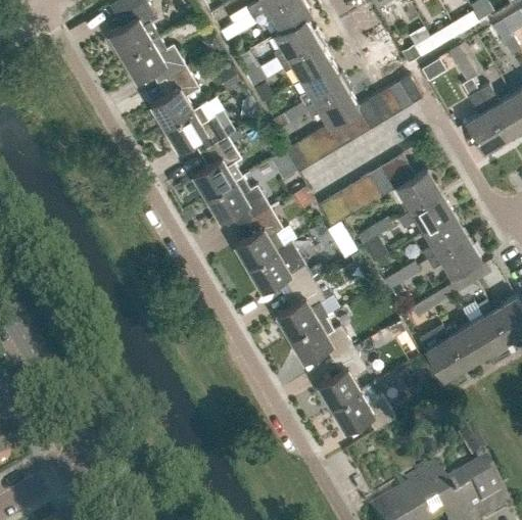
[(151,41),(142,27),(155,18),(144,0),(138,0),(123,10),(130,22),(108,36),(104,38),(115,57),(120,55),(122,58),(151,41)]
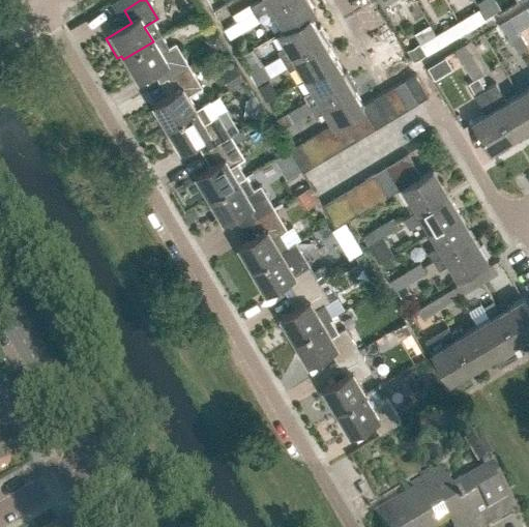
[(261,0),(247,8),(252,16),(253,15),(256,19),(265,13),(287,0),(261,0)]
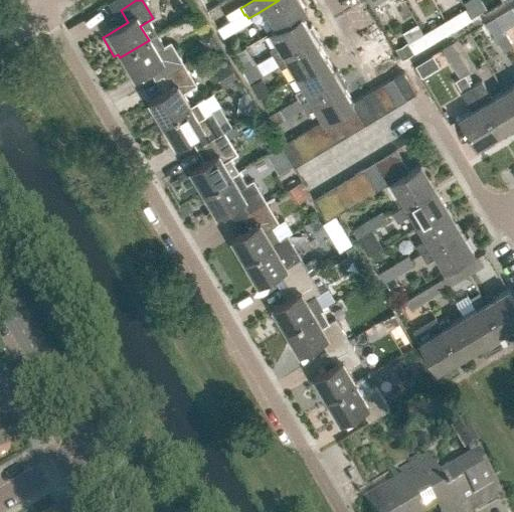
[(305,15),(296,0),(279,0),(258,13),(262,20),(268,17),(276,31),(277,31),(300,17),(301,17),(305,15)]
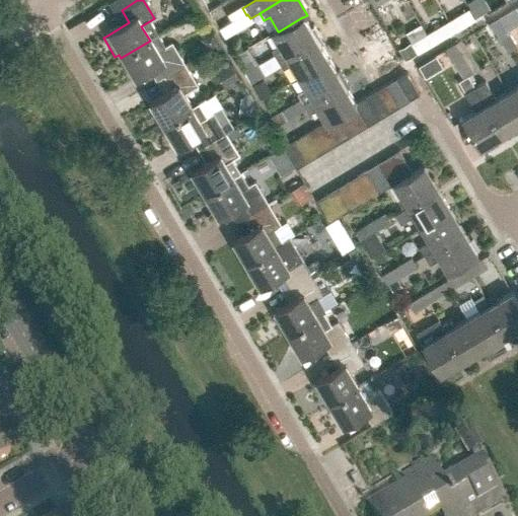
[(469,12),(485,3),(483,0),(474,0),(465,5),(469,12)]
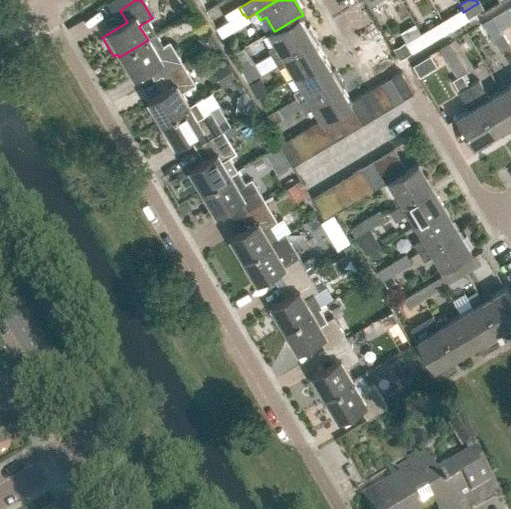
[(478,3),(463,12),(468,20),(483,11),(478,3)]
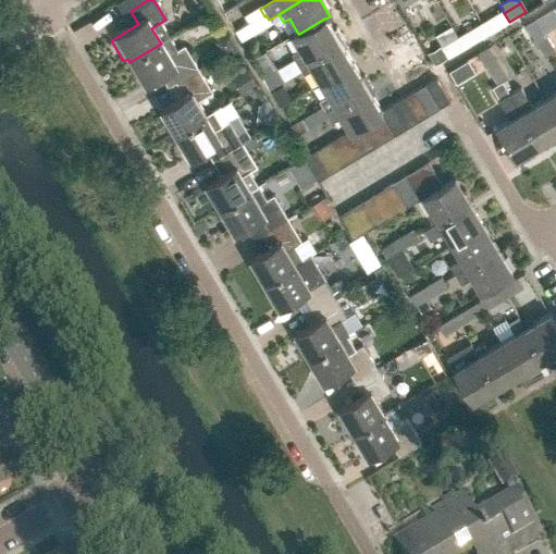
[(546,31),(555,24),(555,19),(551,10),(539,17),(546,31)]
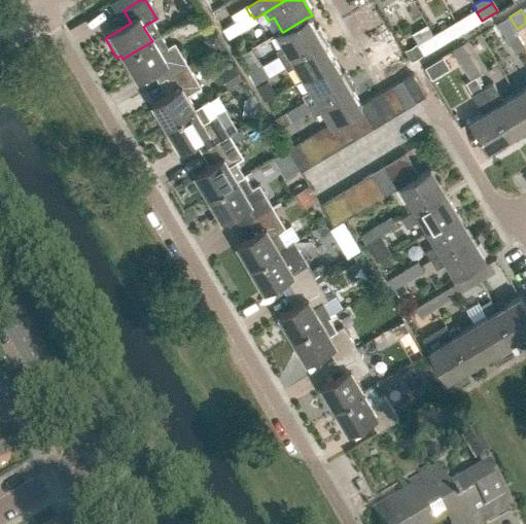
[(459,34),(482,21),(477,12),(454,26),(459,34)]
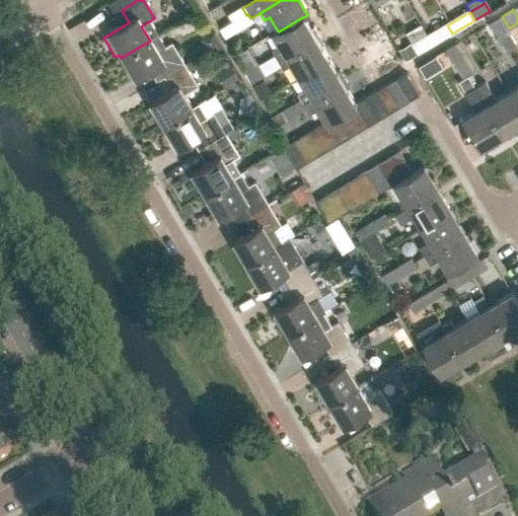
[(247,14),(246,15),(233,23),(238,31),(252,23),(250,18),(247,14)]
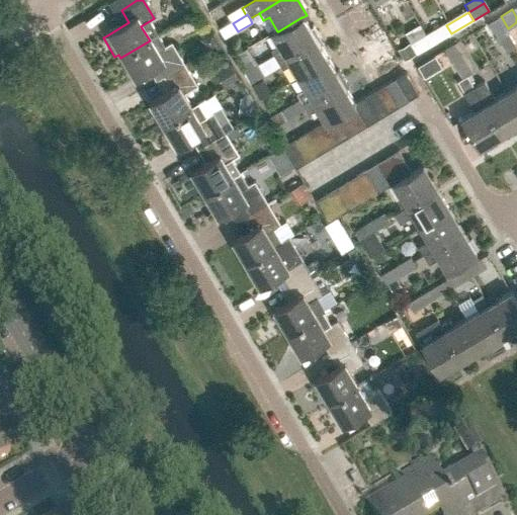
[(317,37),(312,28),(310,30),(303,17),(302,17),(278,31),(277,31),(271,35),(278,49),(272,52),(277,61),(317,37)]
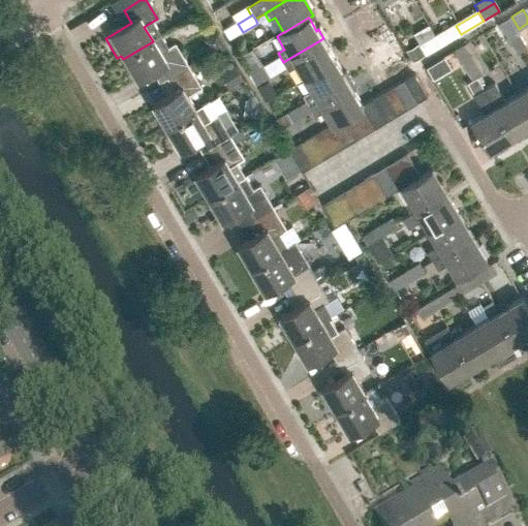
[(508,21),(499,26),(507,41),(517,35),(508,21)]
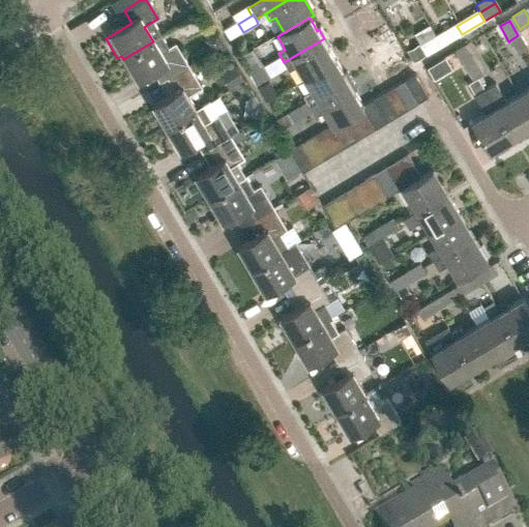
[(228,41),(243,32),(238,24),(223,32),(228,41)]
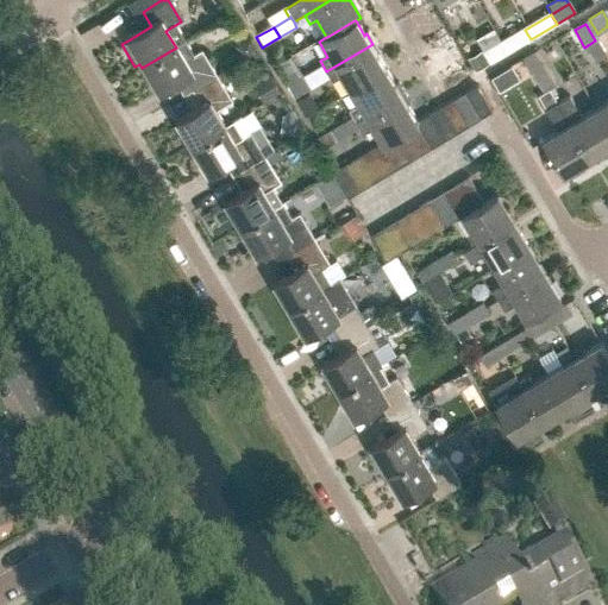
[(506,55),(531,39),(525,30),(500,45),(506,55)]
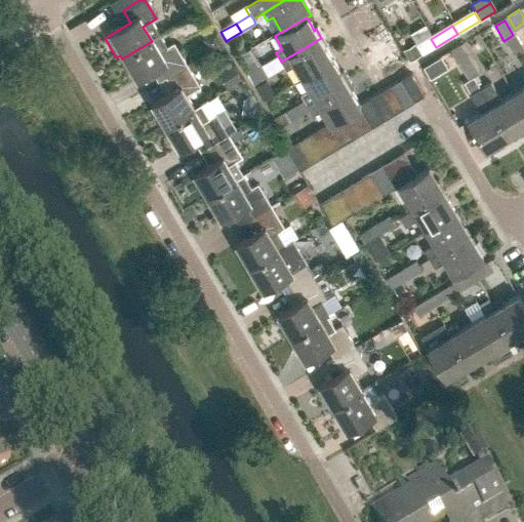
[(420,44),(431,39),(427,32),(416,38),(420,44)]
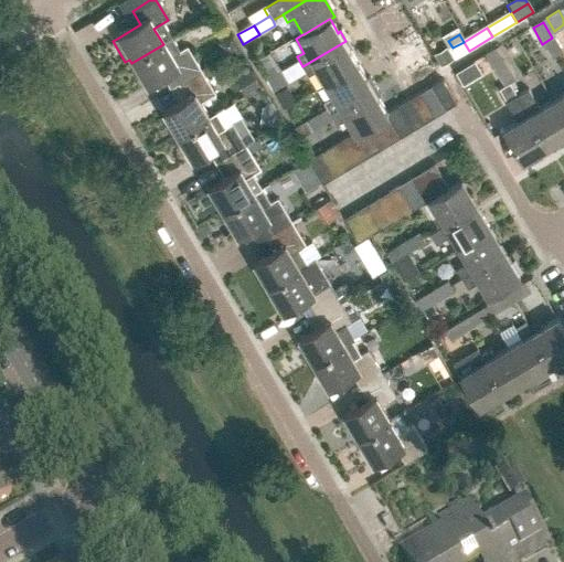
[(237,51),(230,38),(217,45),(225,59),(237,51)]
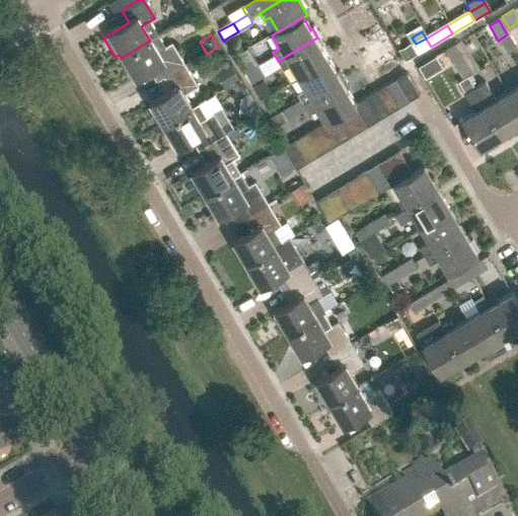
[(516,50),(507,34),(498,41),(507,55),(516,50)]
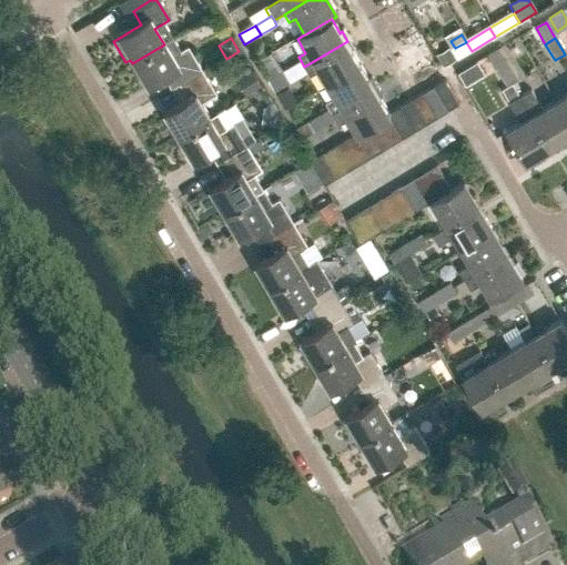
[(180,54),(171,40),(164,44),(132,63),(134,67),(130,69),(142,89),(147,87),(147,88),(170,73),(178,86),(201,72),(186,50),(180,54)]
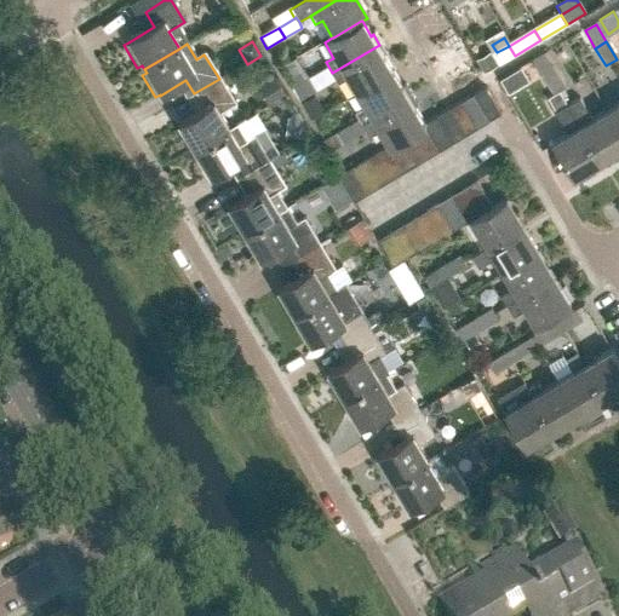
[(355,95),(393,73),(383,57),(385,55),(379,45),(332,73),(338,82),(345,78),(355,95)]
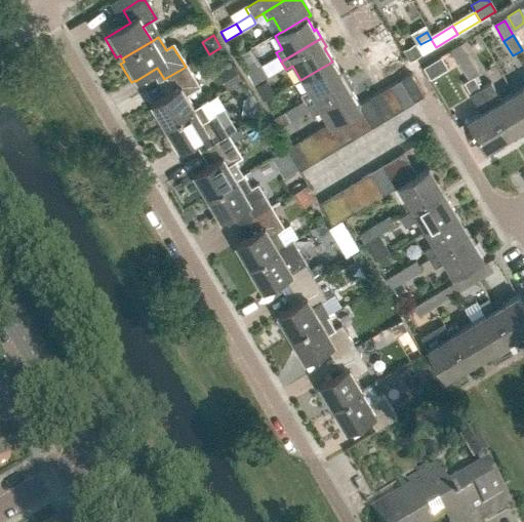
[(436,47),(431,39),(420,44),(416,47),(421,55),(436,47)]
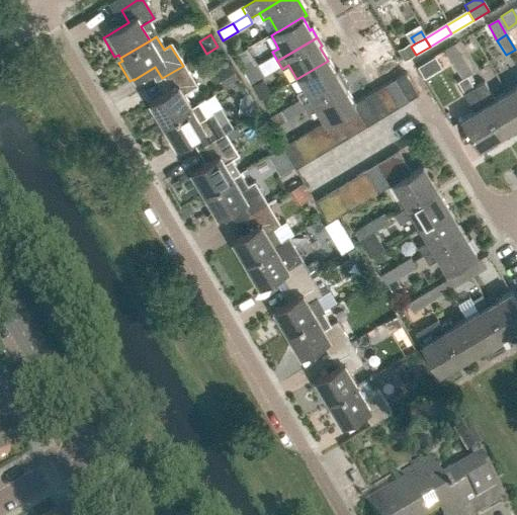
[(416,55),(411,47),(399,54),(404,63),(416,55)]
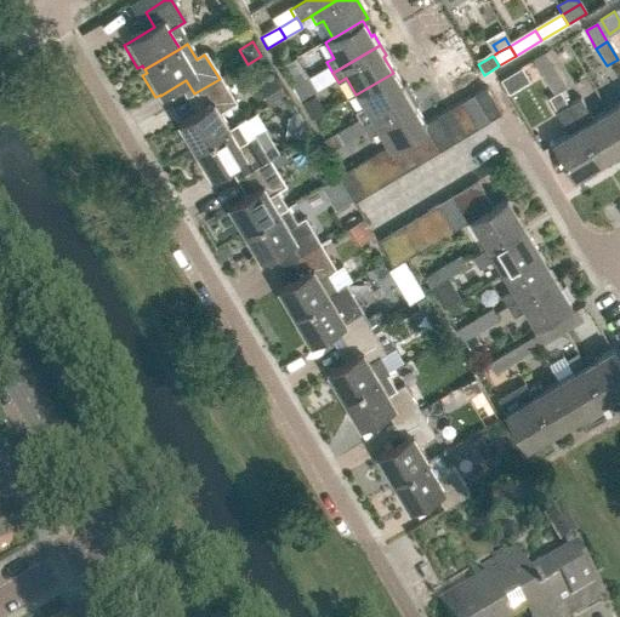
[(534,62),(544,79),(553,74),(544,56),(534,62)]
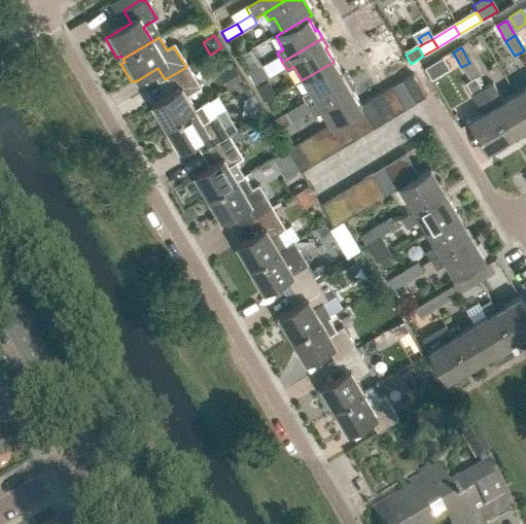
[(443,56),(419,72),(425,81),(449,64),(443,56)]
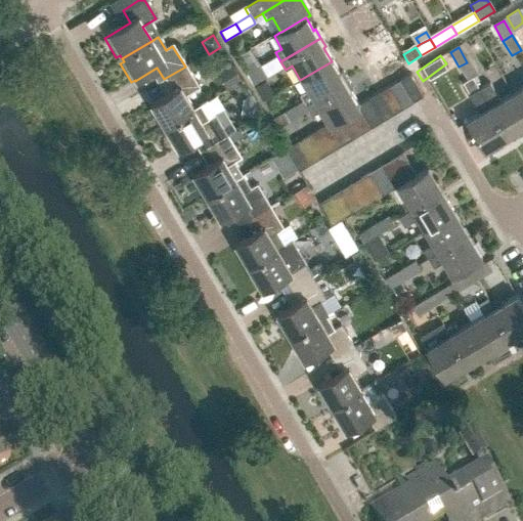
[(276,58),(261,68),(266,76),(281,68),(276,58)]
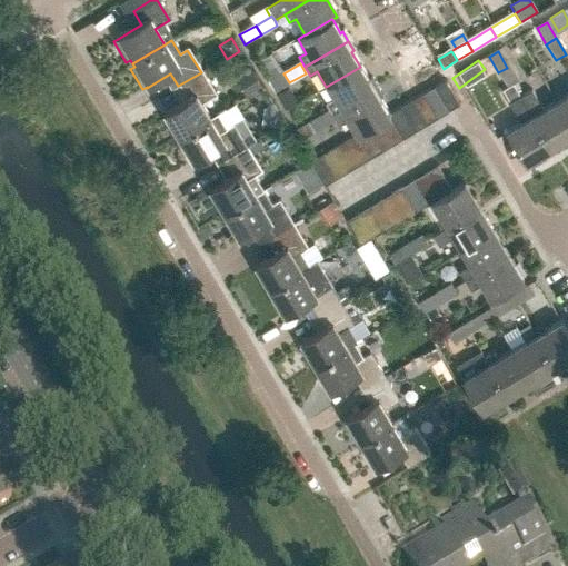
[(377,89),(371,80),(369,81),(360,67),(326,87),(335,101),(328,106),(334,115),(377,89)]
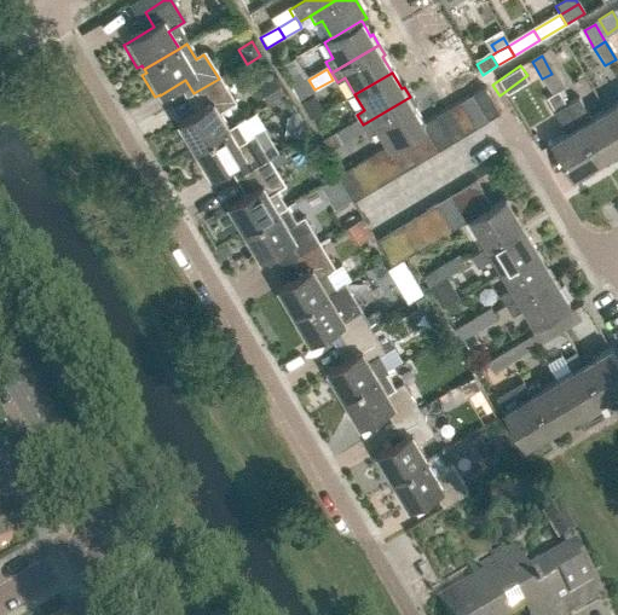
[(562,91),(552,74),(542,79),(553,97),(562,91)]
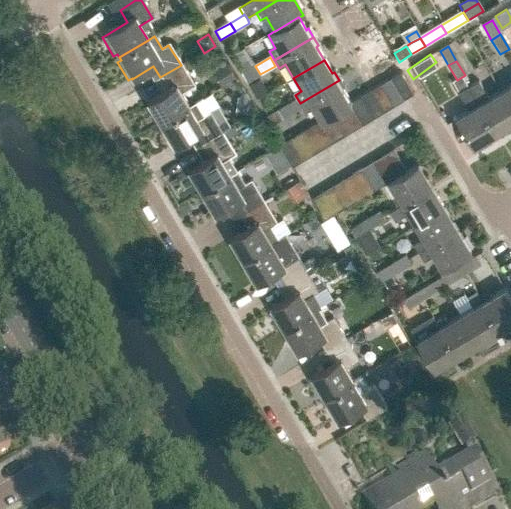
[(188,107),(180,95),(194,87),(181,65),(160,77),(168,90),(147,103),(160,125),(188,107)]
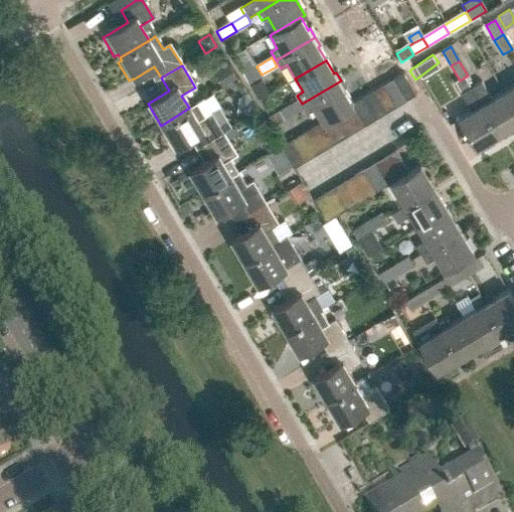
[(222,90),(236,81),(227,65),(213,74),(222,90)]
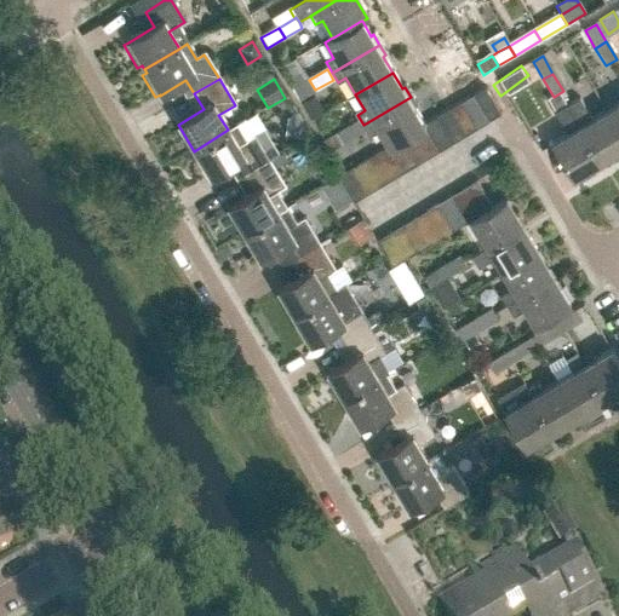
[(315,90),(309,80),(292,90),(298,101),(315,90)]
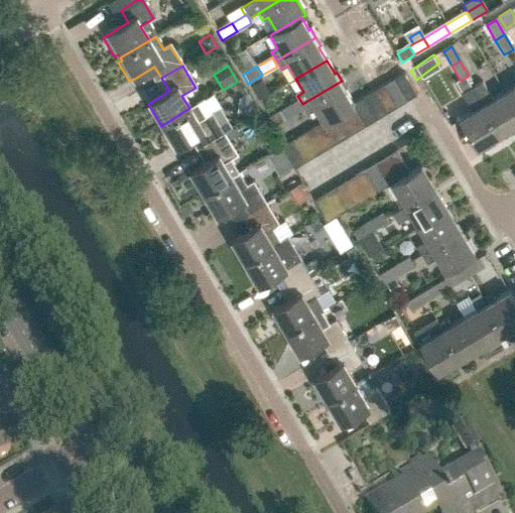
[(405,102),(416,96),(403,75),(393,81),(405,102)]
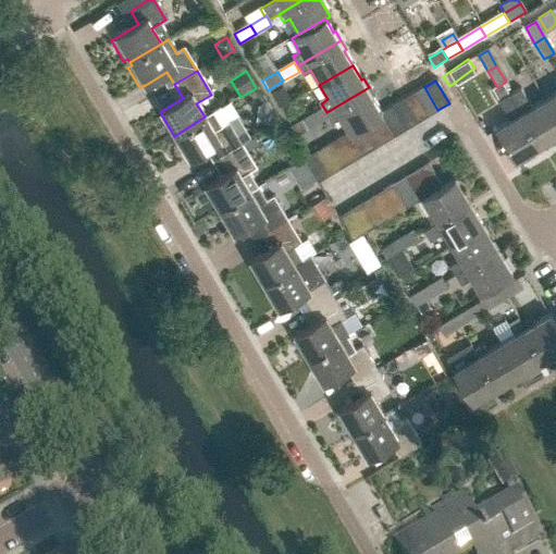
[(555,85),(555,86),(555,87),(555,94),(544,101),(555,121),(555,85)]
